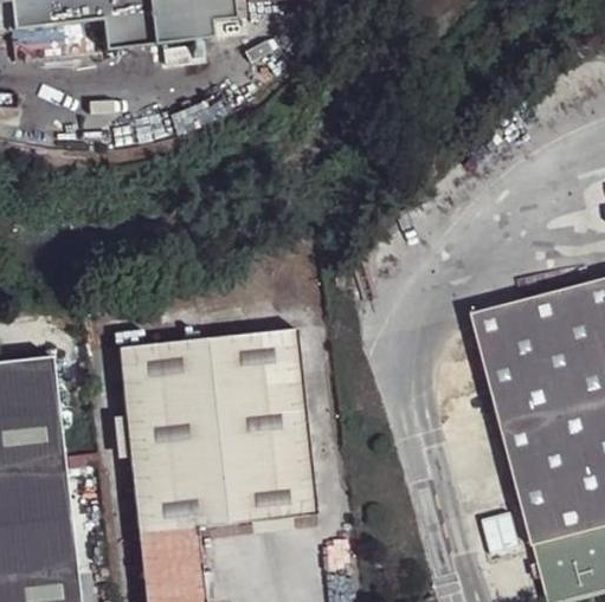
[(0,0),(0,28),(101,20),(104,50),(213,38),(211,23),(238,19),(235,0),(0,0)]
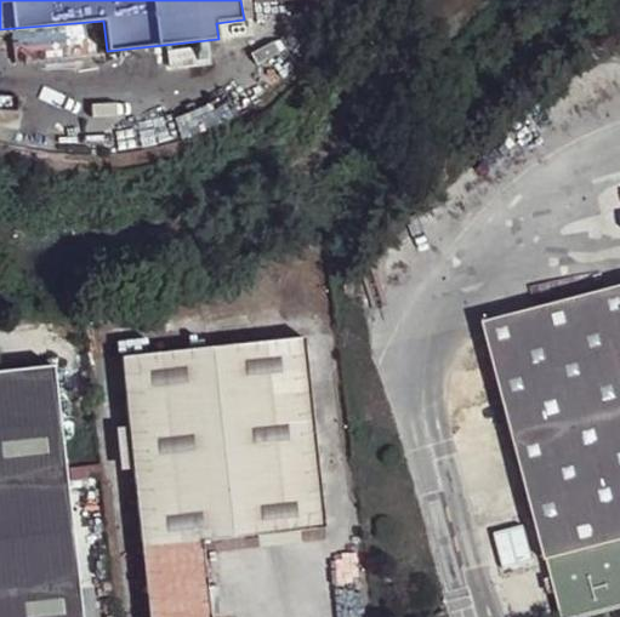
[(619,284),(483,320),(552,575),(556,589),(563,616),(566,616),(619,601),(619,284)]
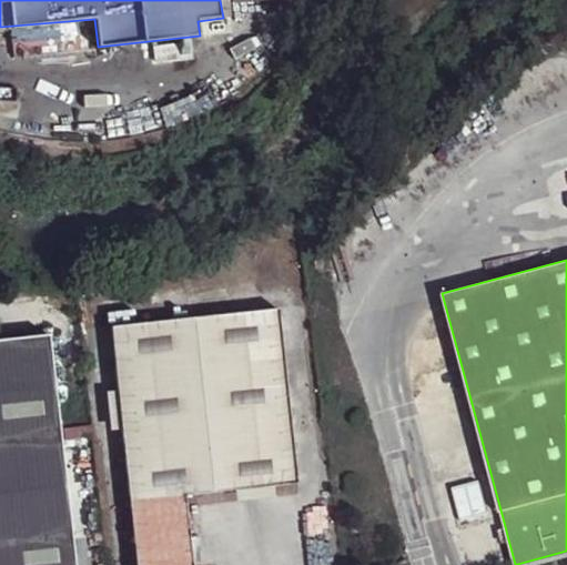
[(111,324),(118,389),(122,427),(137,564),(193,564),(185,492),(236,487),(274,483),(297,480),(279,306),(111,324)]
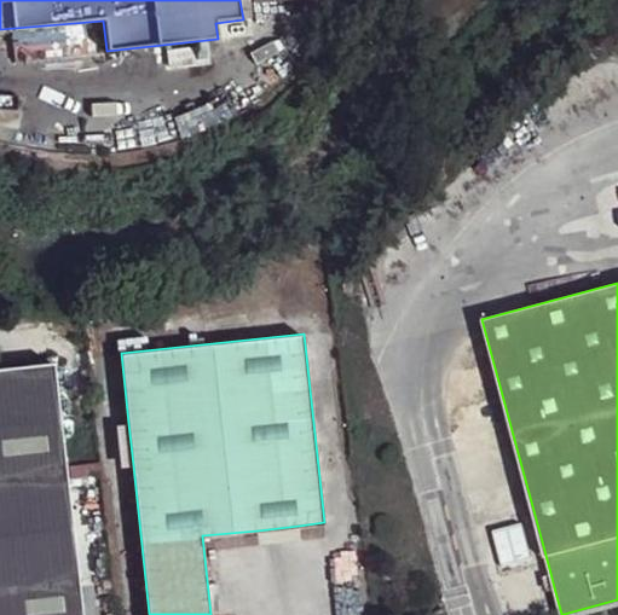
[(0,367),(0,614),(82,614),(55,361),(0,367)]
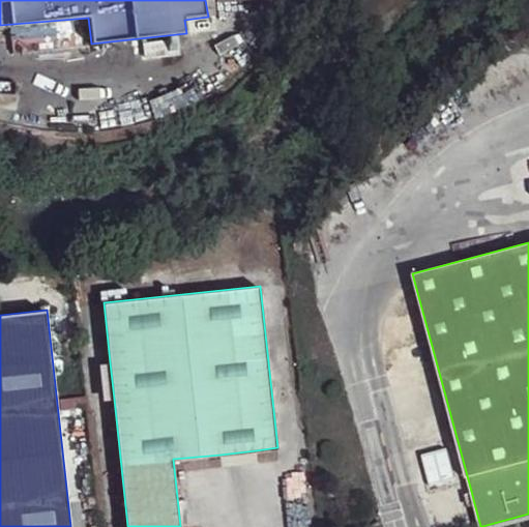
[(110,362),(99,363),(103,400),(114,399),(110,362)]
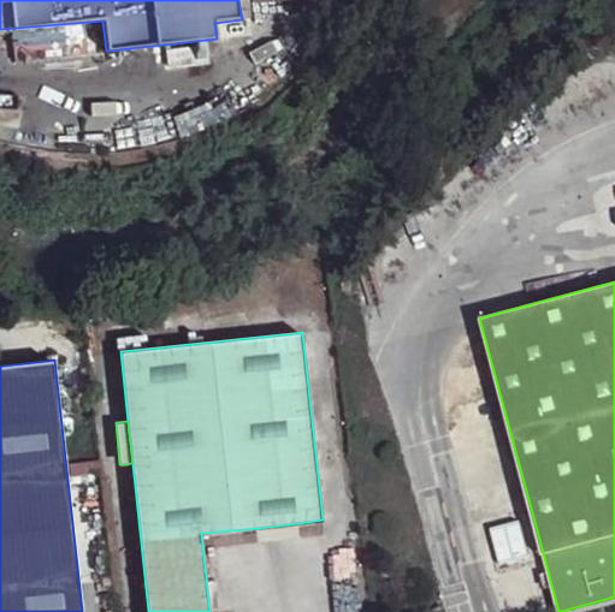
[(297,523),(256,528),(256,540),(299,535),(297,523)]
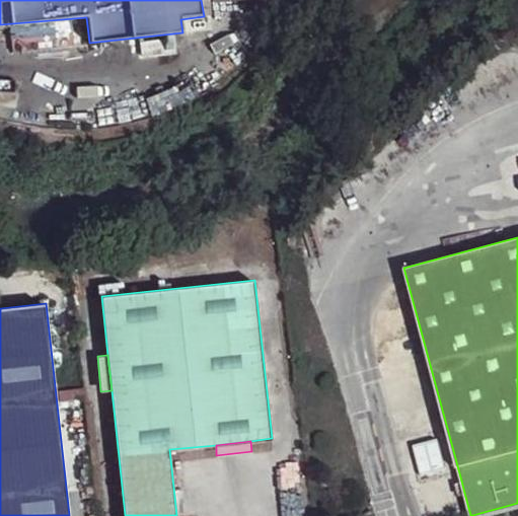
[(421,470),(444,464),(439,442),(416,448),(421,470)]
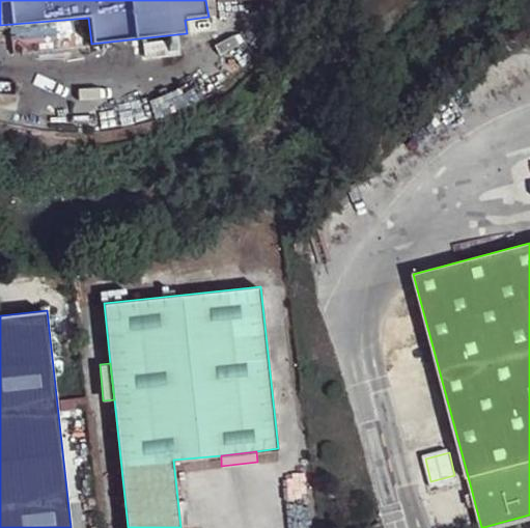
[(472,492),(466,494),(470,505),(475,504),(472,492)]
